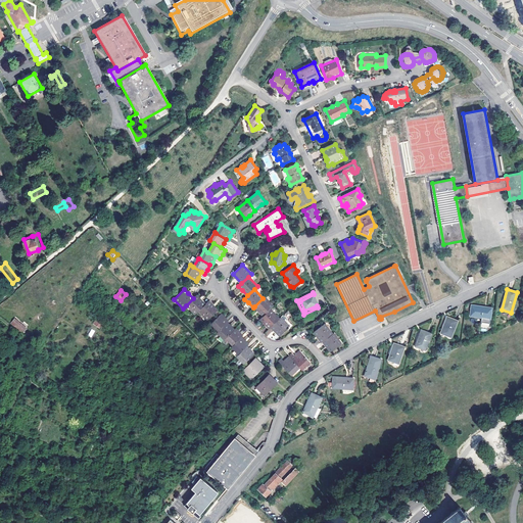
[(318,304),(314,294),(300,301),(304,311),(317,305),(318,304)]
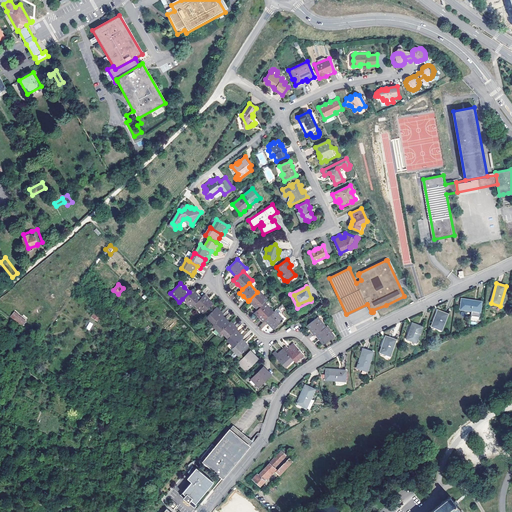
[(195,293),(192,289),(189,292),(182,299),(190,308),(194,304),(200,298),(195,293)]
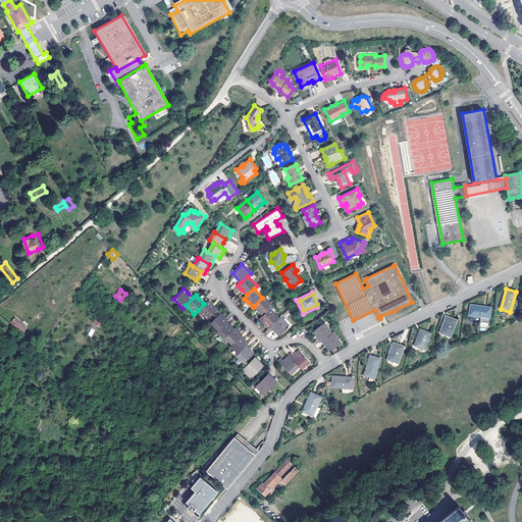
[(263,315),(269,309),(273,306),(264,297),(262,298),(254,306),(258,310),(263,315)]
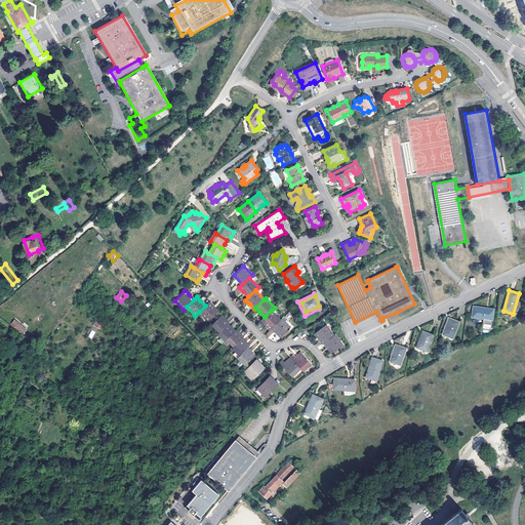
[(209,303),(205,306),(199,312),(208,321),(217,312),(213,308),(209,303)]
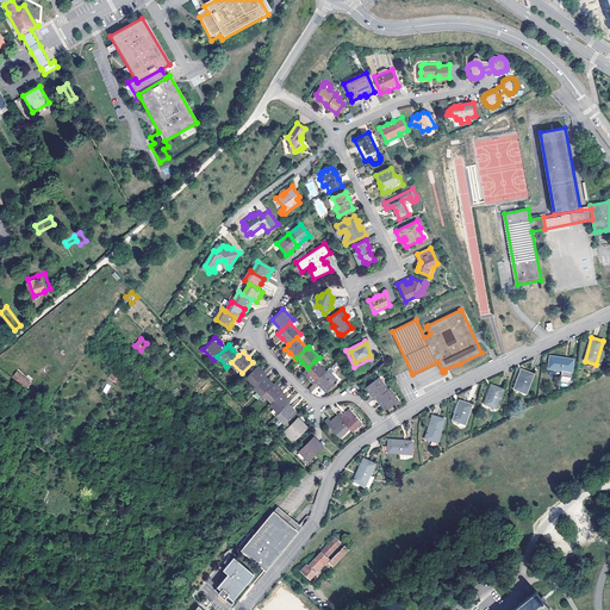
[(551,356),(548,369),(562,371),(572,373),(573,360),(551,356)]
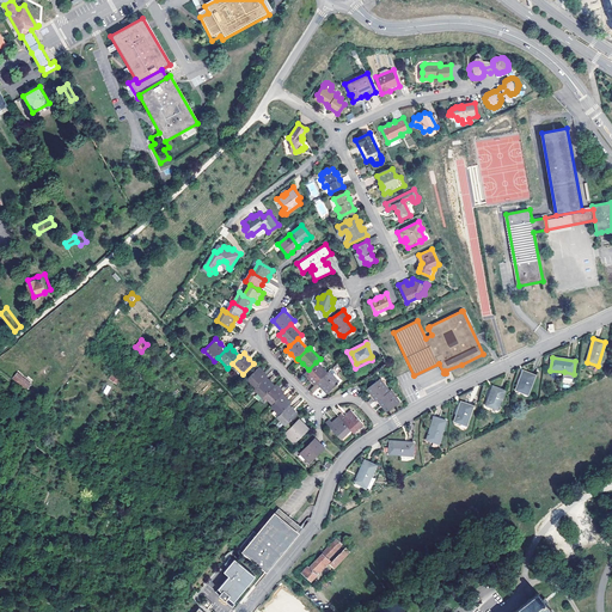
[(326,373),(316,362),(308,369),(305,373),(308,378),(314,384),(317,383),(326,373)]
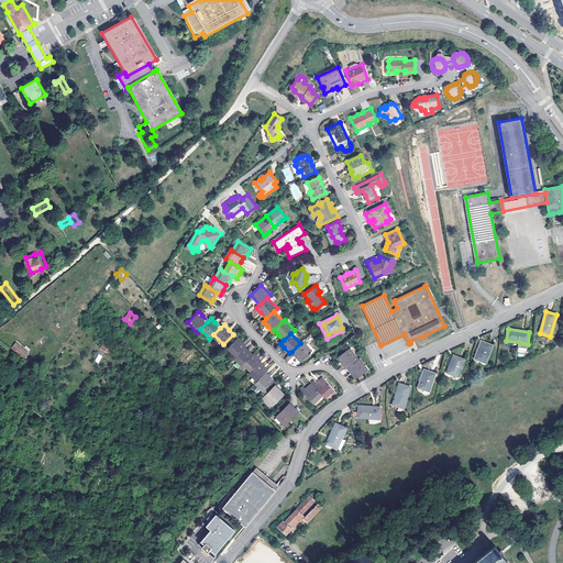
[(228,349),(234,356),(244,348),(245,346),(240,341),(238,339),(228,349)]
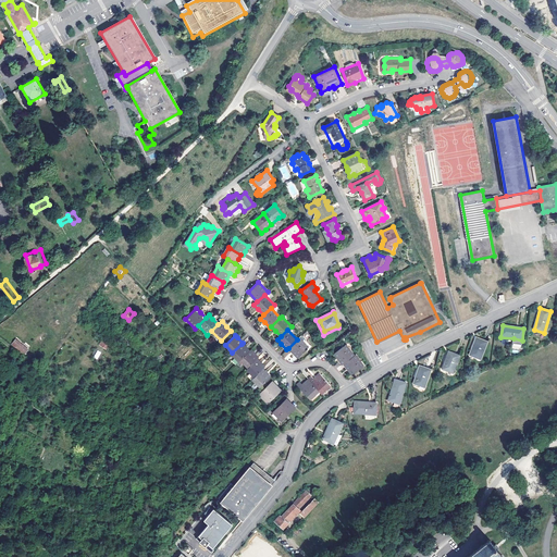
[(308,347),(298,337),(297,339),(288,348),(293,353),(297,358),(308,347)]
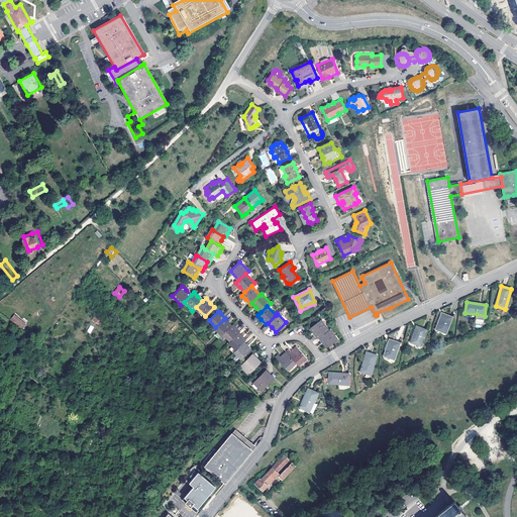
[(441,314),(436,329),(447,333),(452,318),(441,314)]
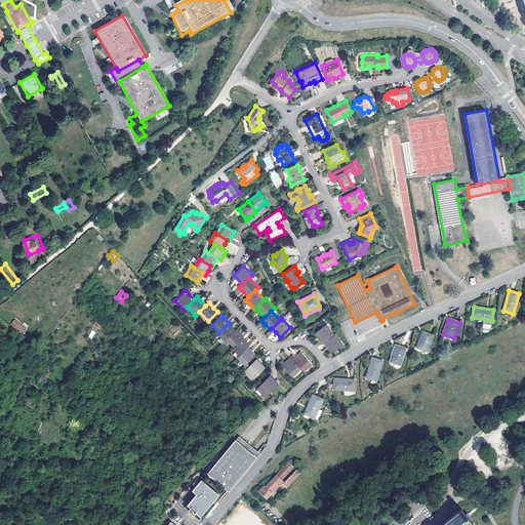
[(10,325),(24,334),(28,328),(13,320),(10,325)]
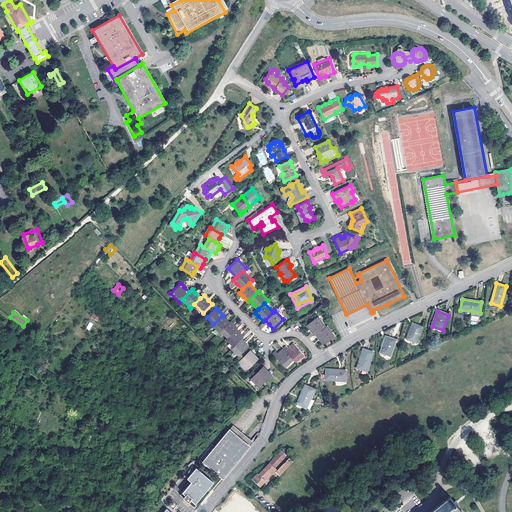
[(213,324),(212,325),(219,332),(221,331),(229,323),(225,320),(222,316),(213,324)]
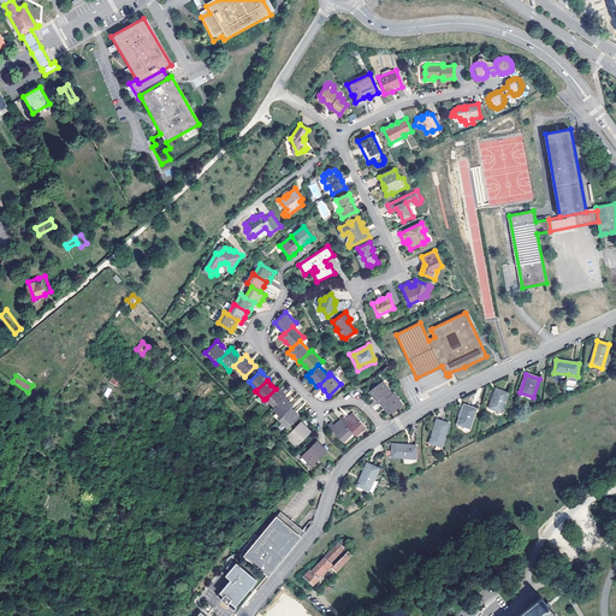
[(379,403),(380,402),(391,394),(383,381),(369,391),(374,397),(379,403)]
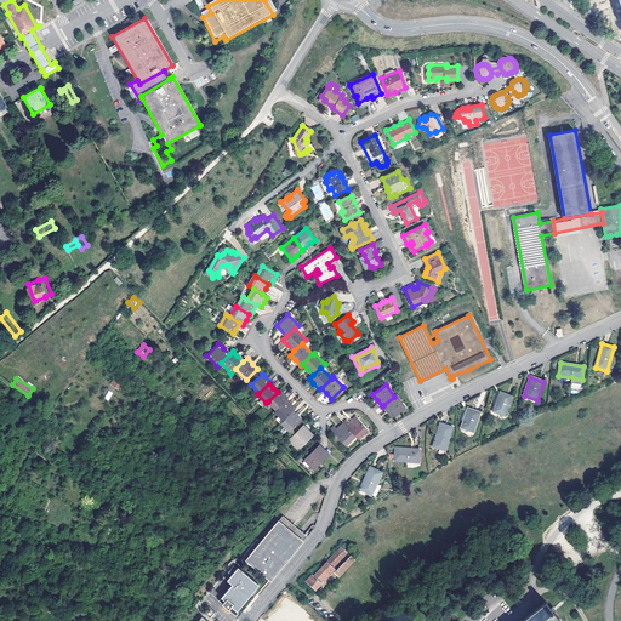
[(277,410),(286,400),(288,399),(283,393),(279,389),(278,392),(268,402),(277,410)]
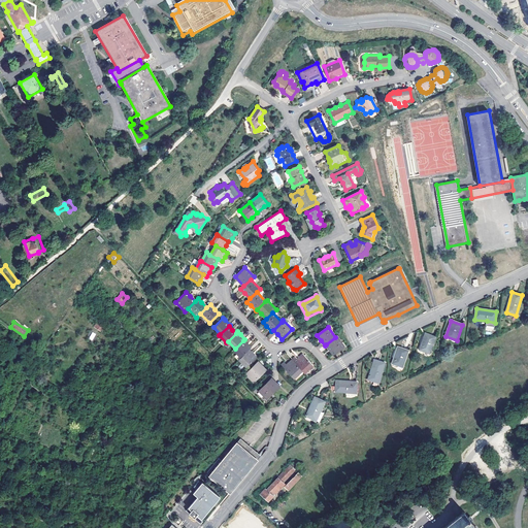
[(425,333),(419,350),(430,353),(436,337),(425,333)]
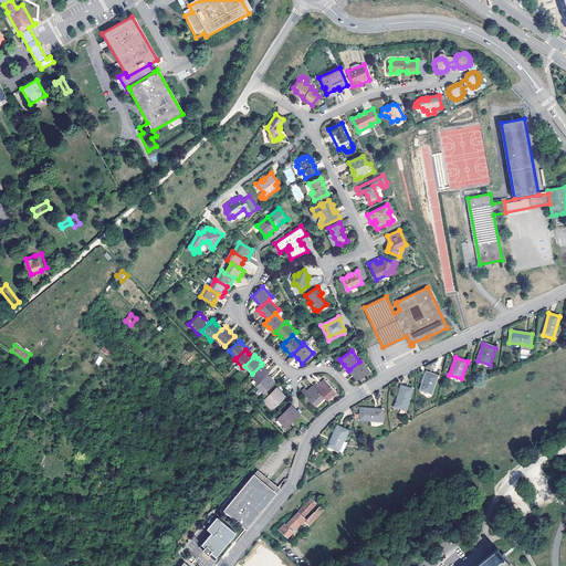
[(368,371),(360,360),(359,362),(349,369),(354,375),(357,380),(368,371)]
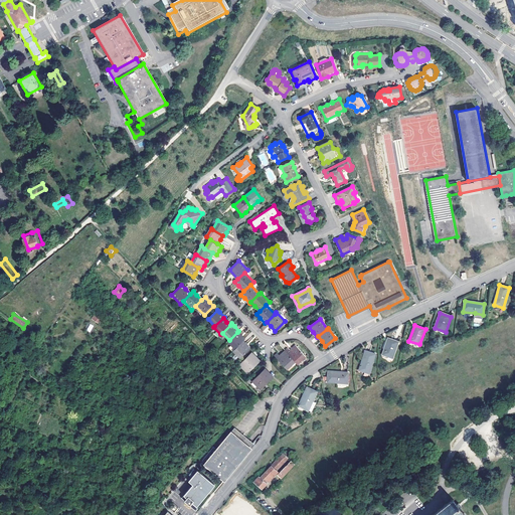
[(237,332),(229,340),(228,341),(234,348),(242,341),(244,339),(241,336),(237,332)]
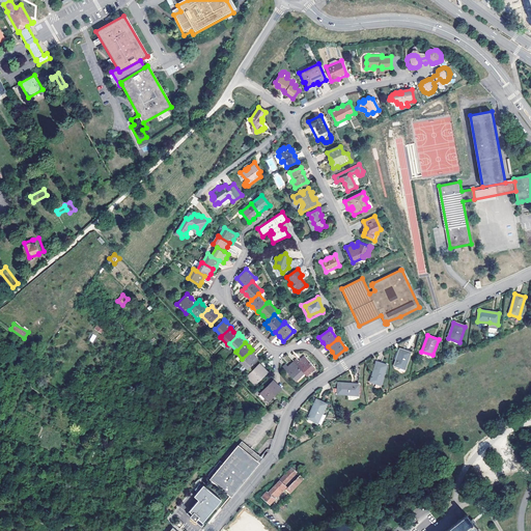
[(400,348),(394,365),(404,368),(411,353),(400,348)]
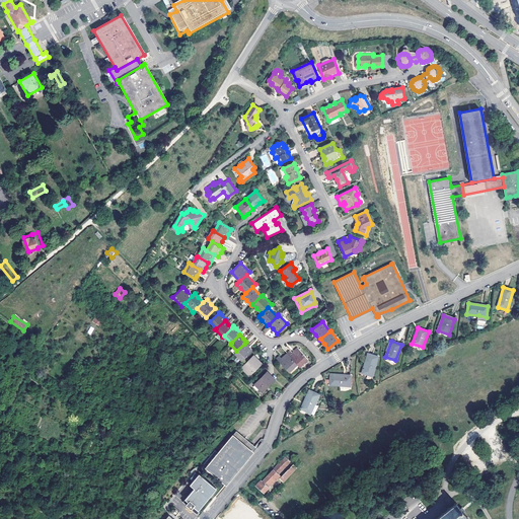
[(244,344),(236,351),(235,353),(242,360),(251,351),(248,348),(244,344)]
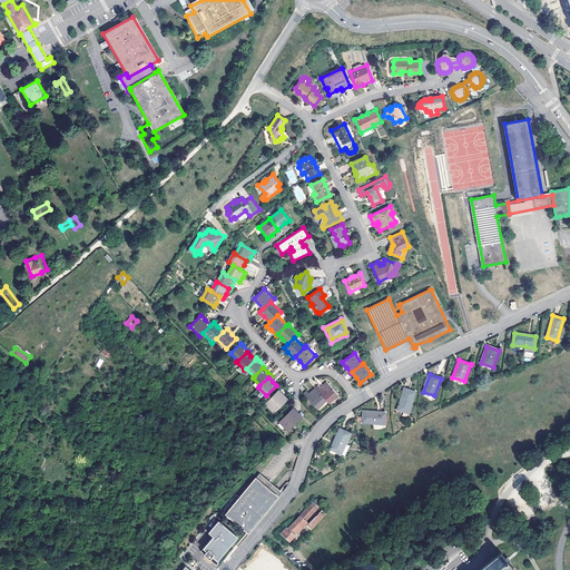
[(337,394),(328,384),(325,387),(324,386),(323,387),(322,389),(321,387),(318,385),(315,389),(317,391),(325,401),(328,403),(337,394)]
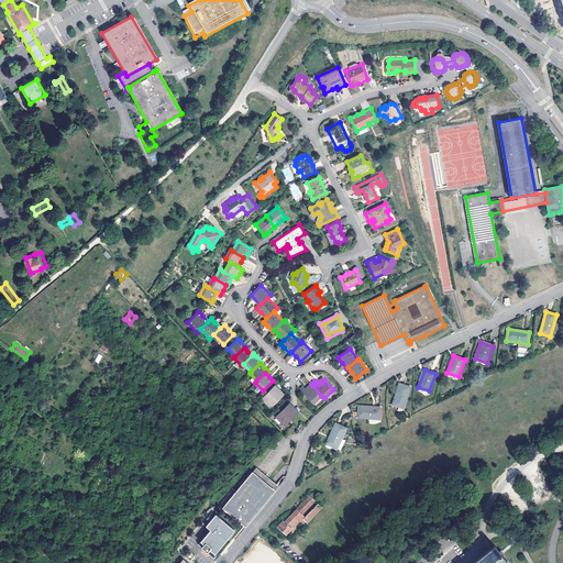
[(399,384),(393,404),(405,407),(411,387),(399,384)]
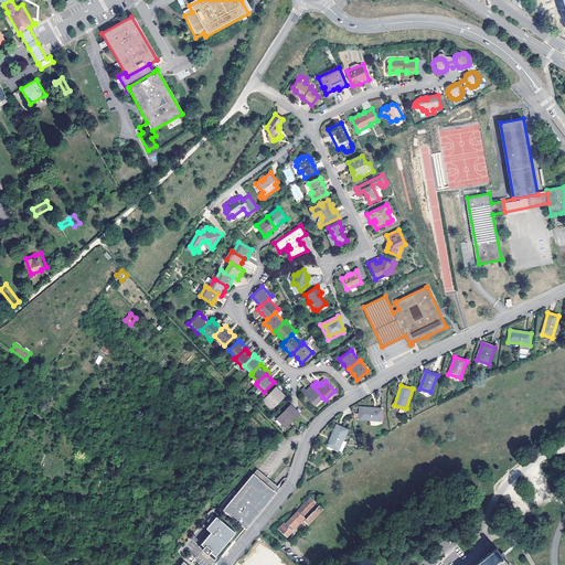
[(276,387),(263,401),(272,409),(284,396),(276,387)]
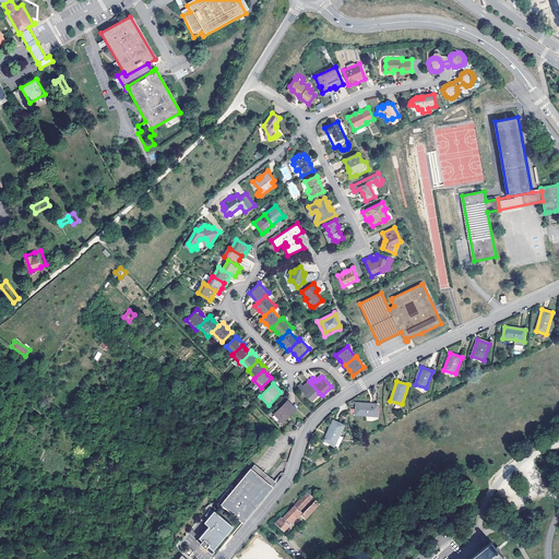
[(305,388),(304,387),(301,383),(298,387),(311,401),(319,393),(311,383),(308,385),(307,385),(305,388)]
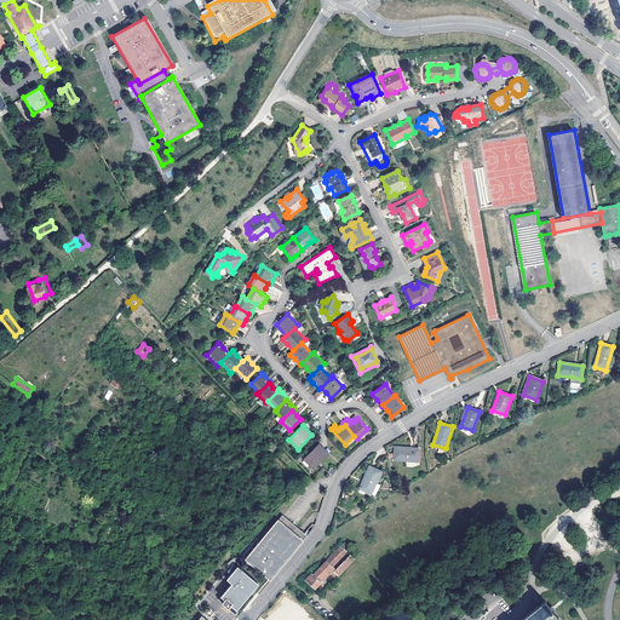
[(319,445),(304,459),(314,468),(327,453),(319,445)]
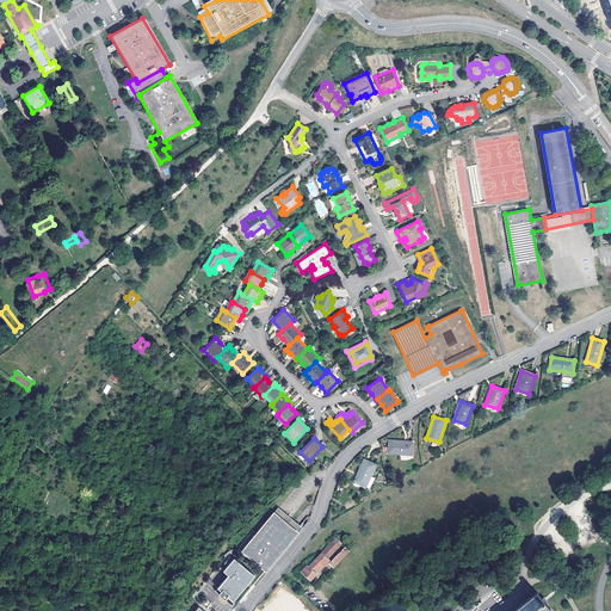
[(389,440),(389,454),(413,455),(413,442),(389,440)]
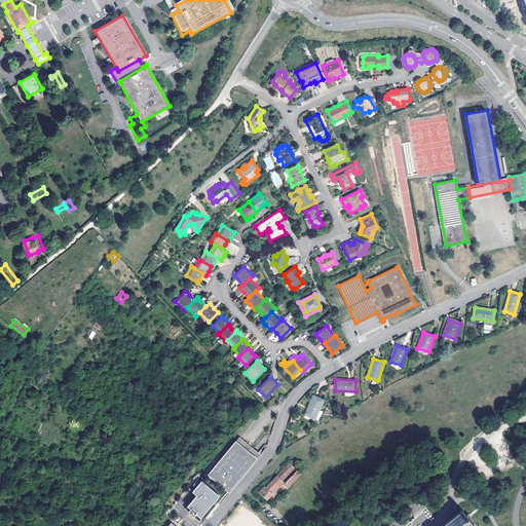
[(314,396),(306,414),(316,419),(325,400),(314,396)]
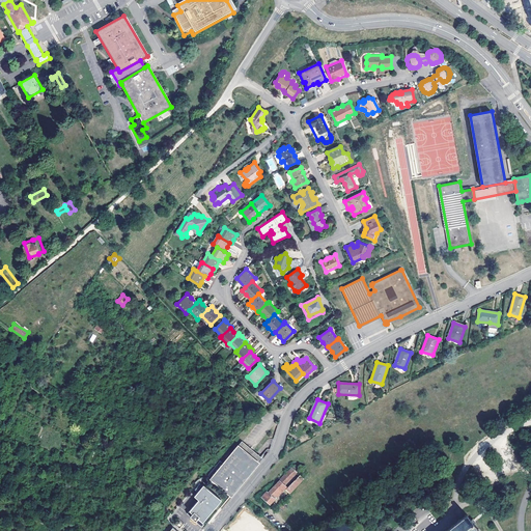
[(260,457),(243,443),(225,465),(221,462),(210,475),(231,494),(238,485),(260,457)]
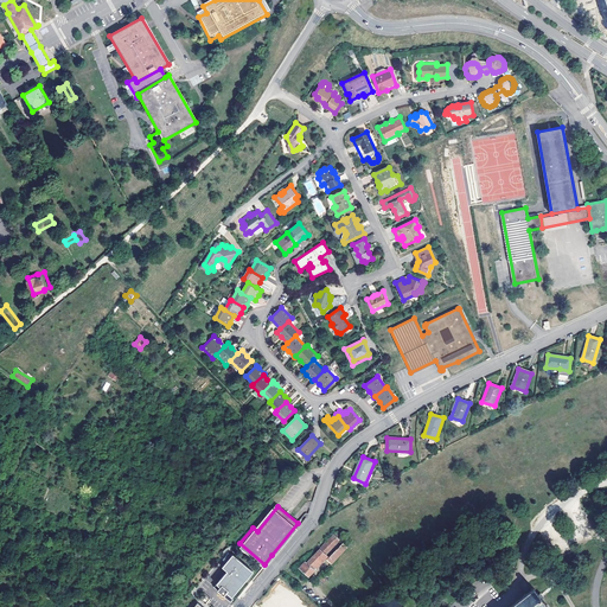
[(308,576),(317,567),(314,564),(323,555),(338,540),(340,536),(336,531),(333,535),(332,535),(306,563),(305,562),(299,568),(308,576)]
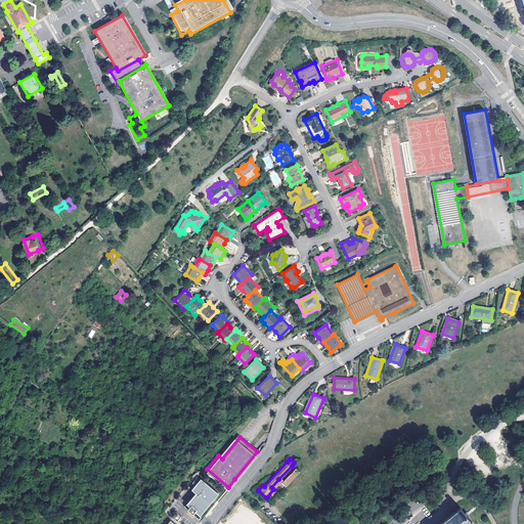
[(282,483),(286,486),(298,473),(295,469),(282,483)]
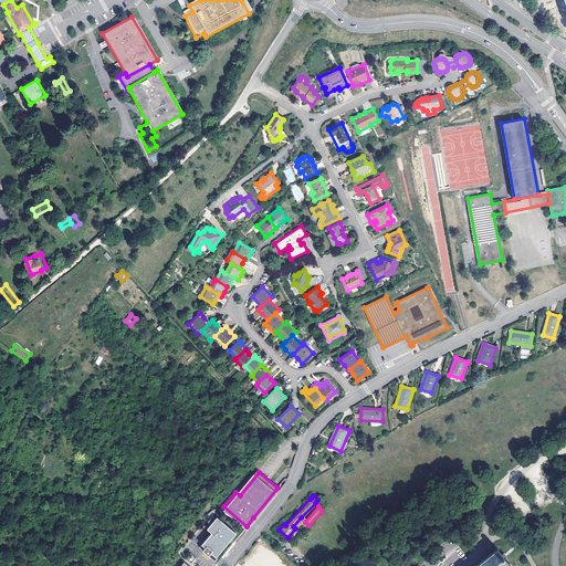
[(213,531),(201,545),(210,553),(211,552),(212,551),(213,551),(219,555),(239,531),(219,515),(209,526),(213,531)]
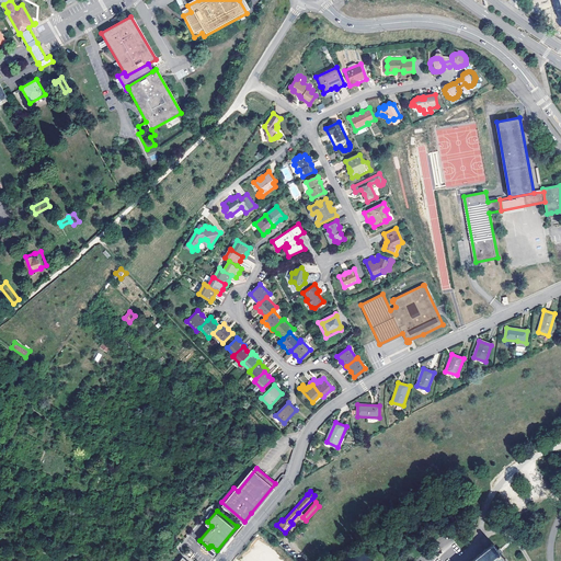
[(290,522),(293,524),(300,515),(298,513),(290,522)]
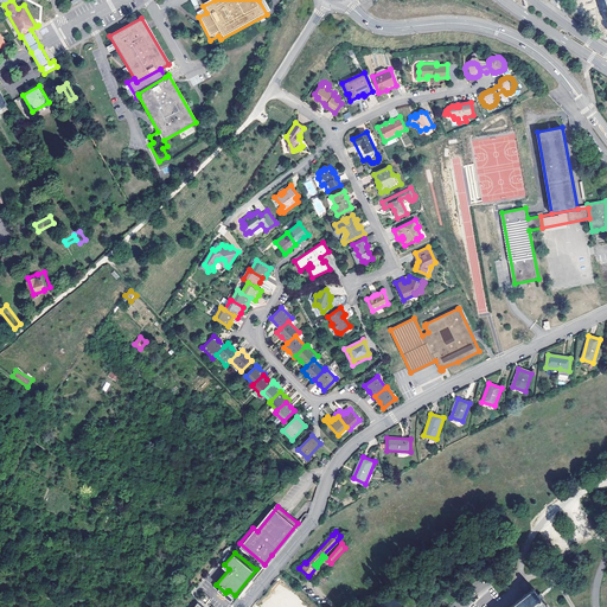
[(282,588),(279,586),(273,593),(278,596),(282,588)]
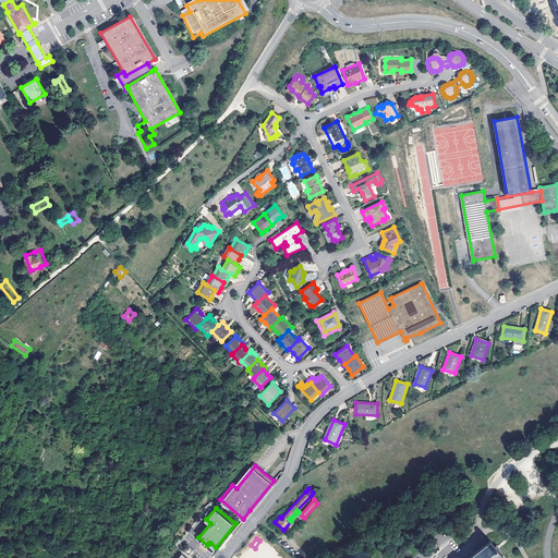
[(502,557),(504,557),(490,541),(469,557),(502,557)]
